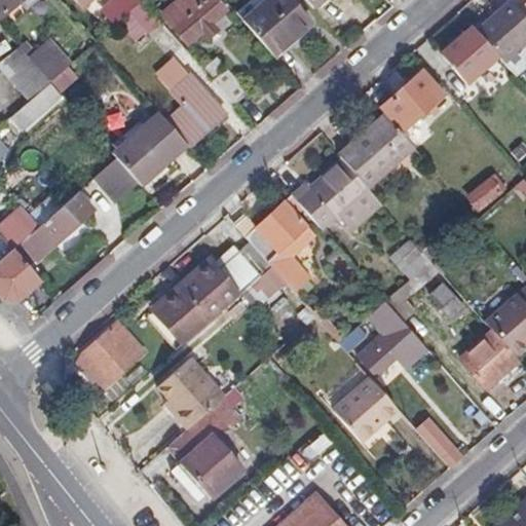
[(0,0),(0,16),(19,0),(0,0)]
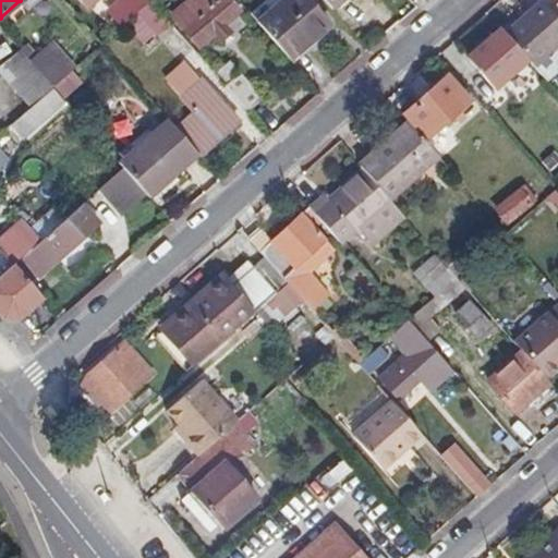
[(147,0),(123,0),(105,17),(114,28),(147,0)]
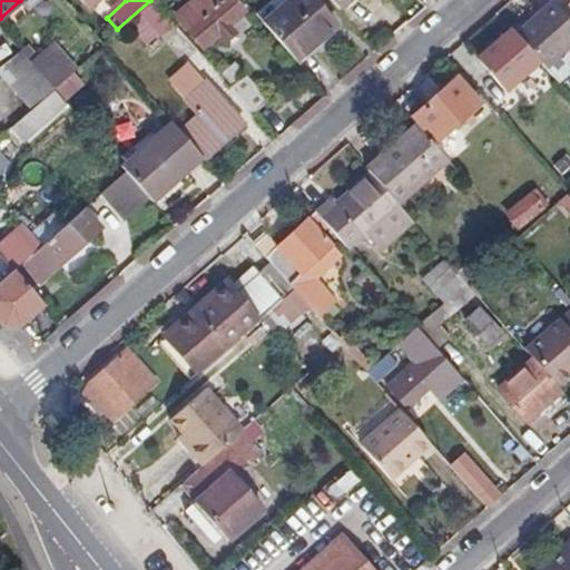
[(155,0),(154,0),(139,12),(159,33),(174,21),(155,0)]
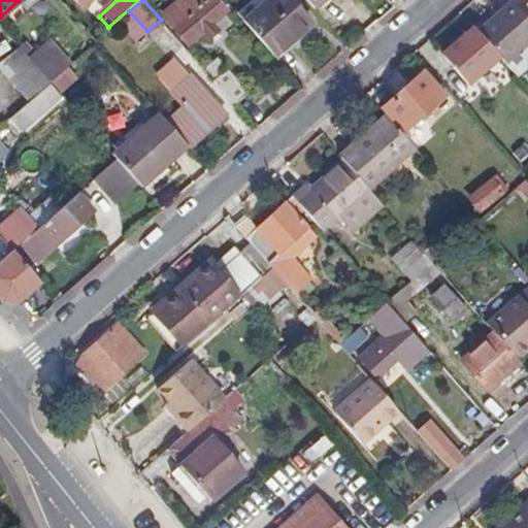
[(175,0),(162,11),(188,41),(200,31),(206,37),(217,29),(210,22),(225,9),(217,0),(175,0)]
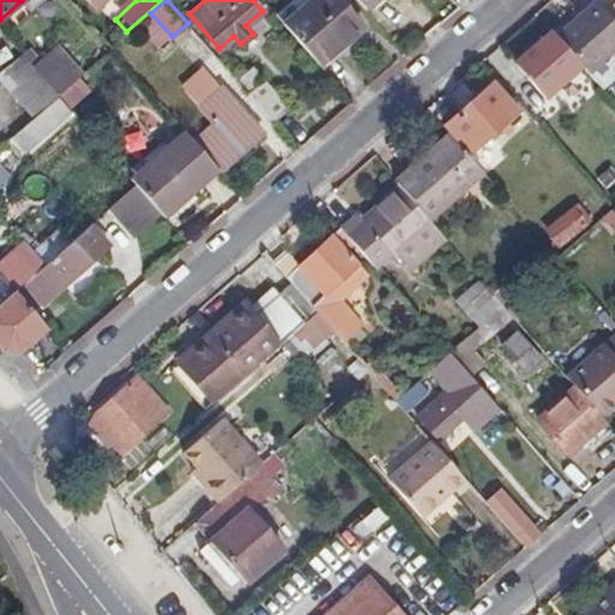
[(340,0),(312,0),(285,24),(322,65),(365,28),(340,0)]
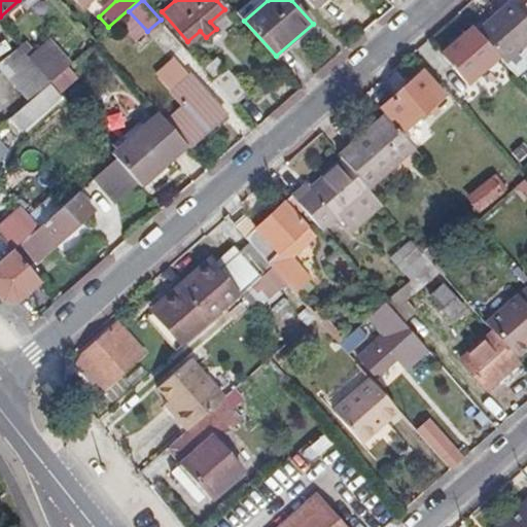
[(501,56),(517,73),(526,64),(526,15),(513,0),(510,0),(478,29),(501,56)]
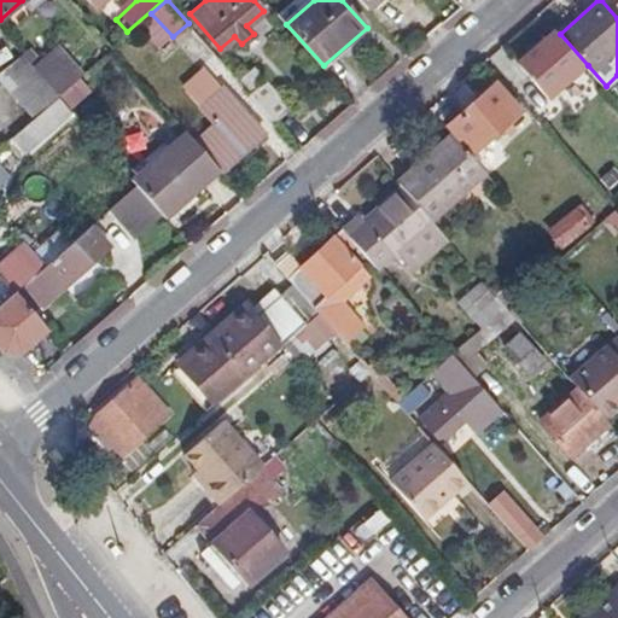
[(164,28),(151,13),(139,24),(152,38),(164,28)]
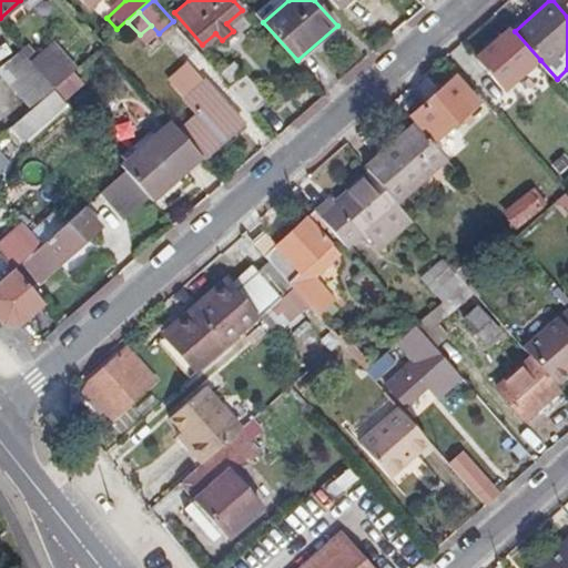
[(515,31),(514,29),(479,60),(507,90),(540,60),(515,31)]
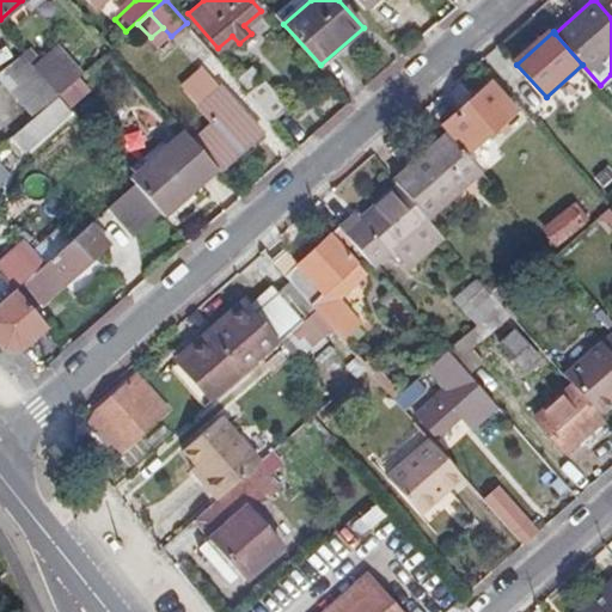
[(40,72),(59,93),(84,71),(59,41),(32,63),(40,72)]
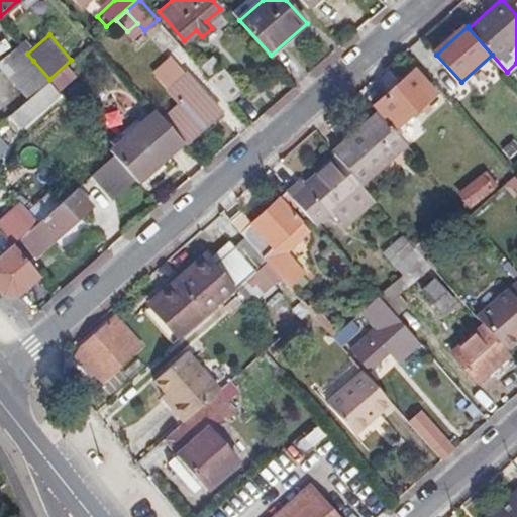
[(0,64),(12,79),(33,61),(27,54),(16,41),(0,55),(0,64)]
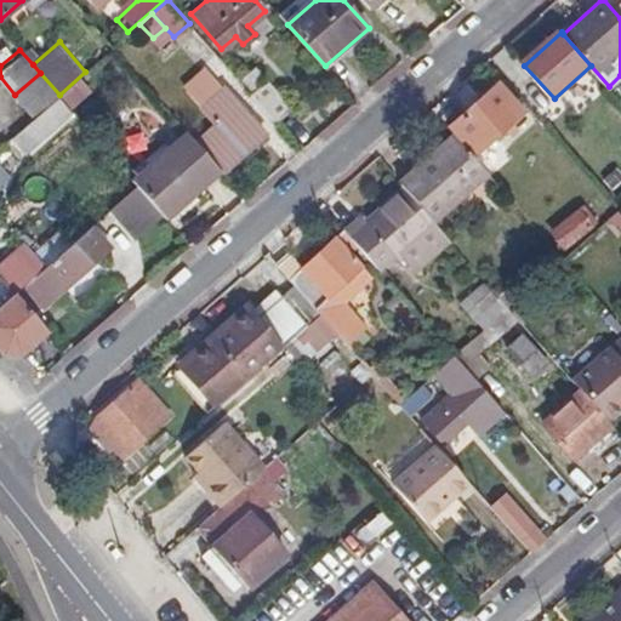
[(252,66),(238,78),(273,119),(289,107),(252,66)]
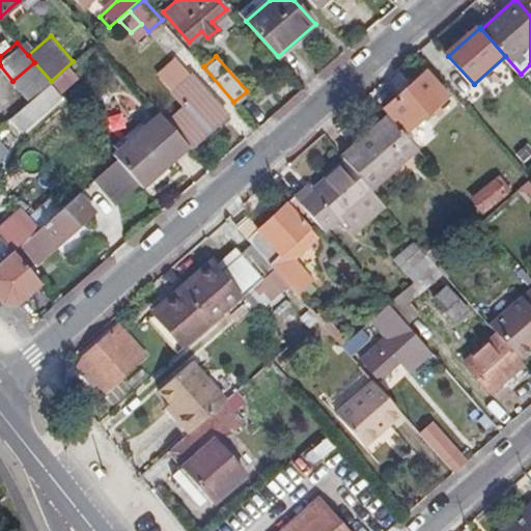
[(29,100),(51,81),(34,62),(12,81),(29,100)]
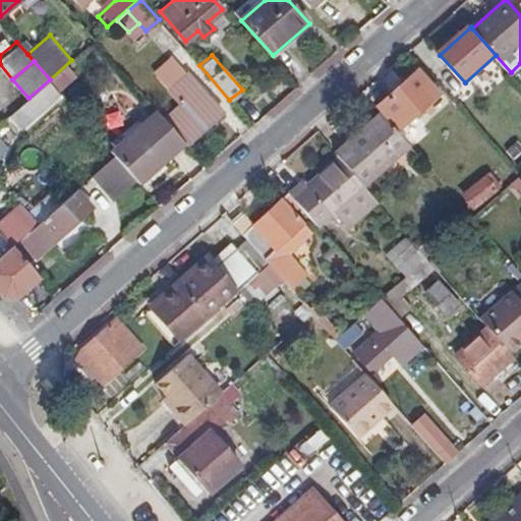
[(419,70),(379,107),(397,128),(439,92),(419,70)]
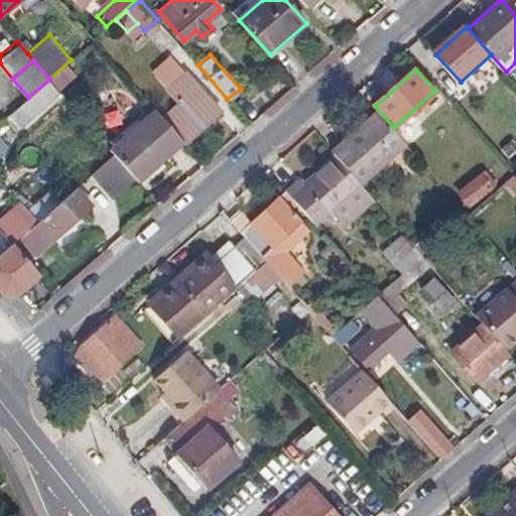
[(201,87),(189,75),(174,88),(186,99),(166,116),(187,140),(223,110),(202,85),(201,87)]
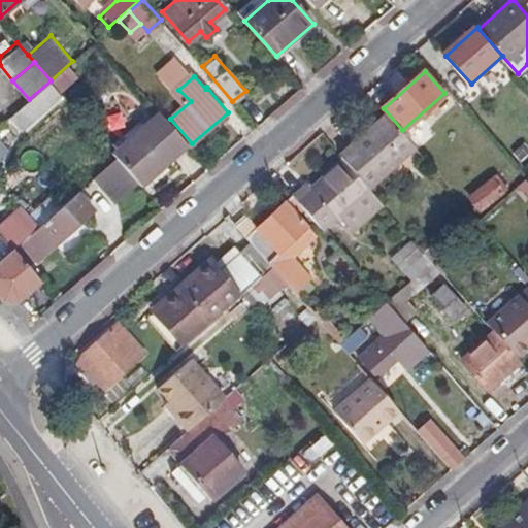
[(60,91),(51,80),(29,99),(11,113),(21,125),(60,91)]
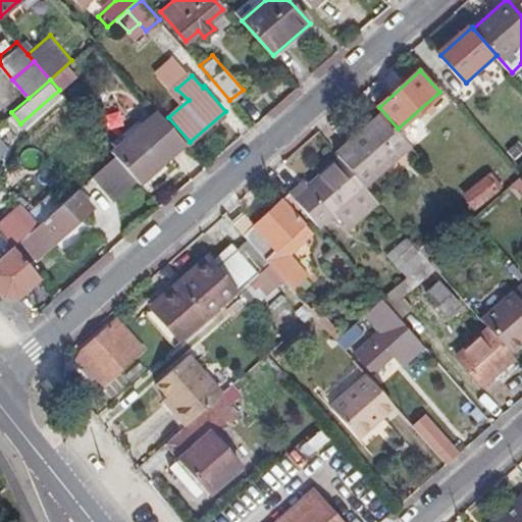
[(398,128),(379,107),(332,148),(341,157),(360,178),(406,138),(398,128)]
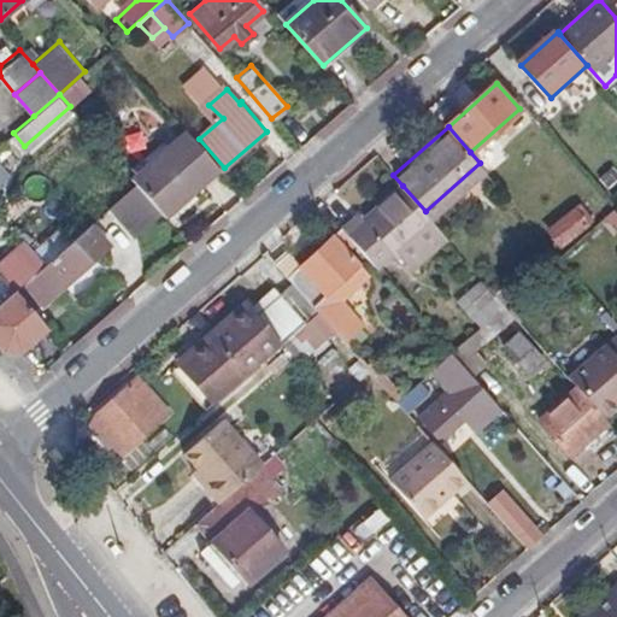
[(222,170),(188,131),(134,180),(136,182),(159,209),(166,217),(222,170)]
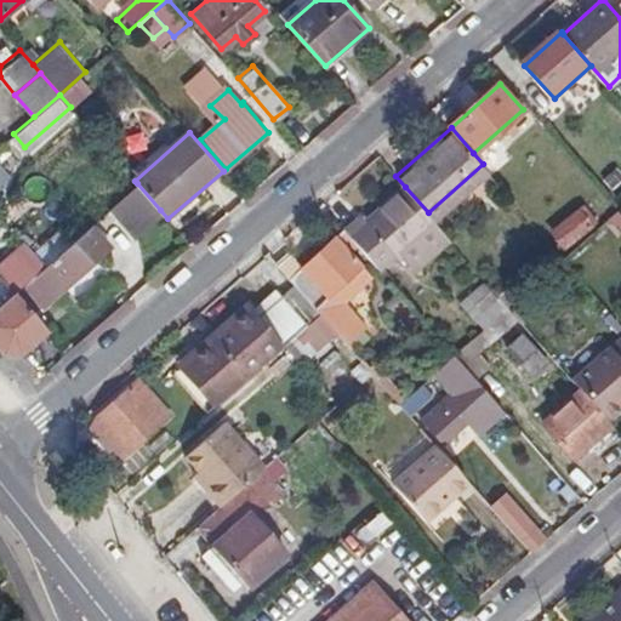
[(160,210),(137,183),(115,204),(137,231),(160,210)]
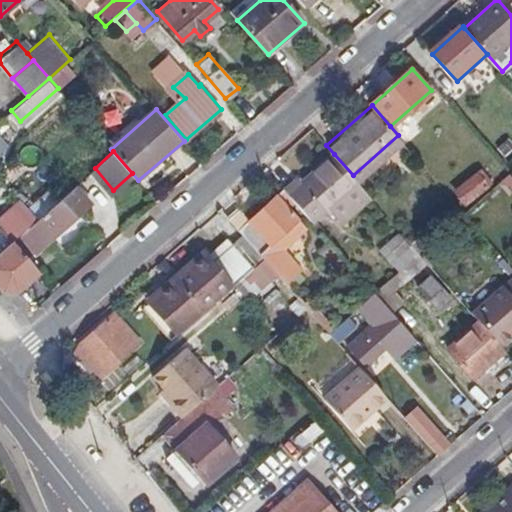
[(299,176),(284,188),(294,200),(310,218),(324,206),(328,210),(335,204),(344,214),(368,193),(353,175),(334,154),(303,181),(299,176)]
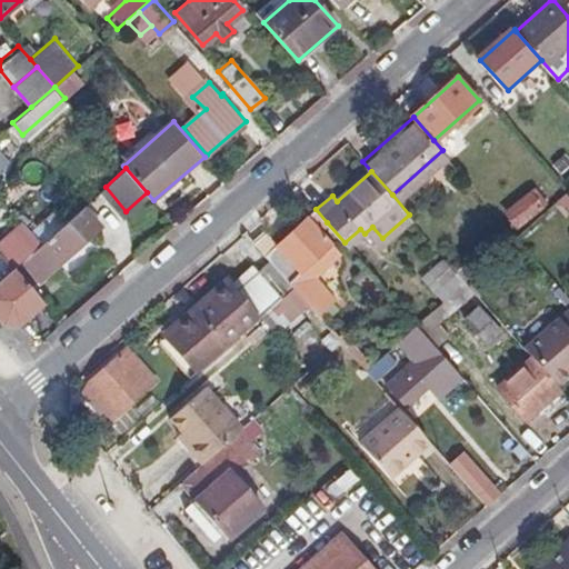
[(520,226),(542,206),(531,190),(508,210),(520,226)]
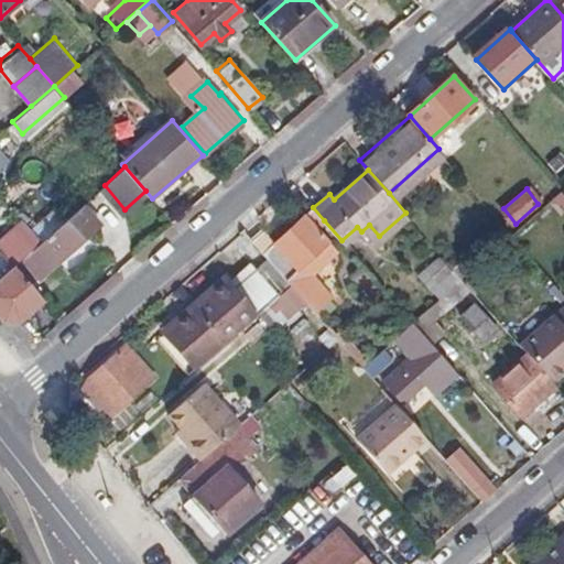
[(101,223),(84,203),(43,238),(13,263),(28,281),(39,273),(41,273),(101,223)]
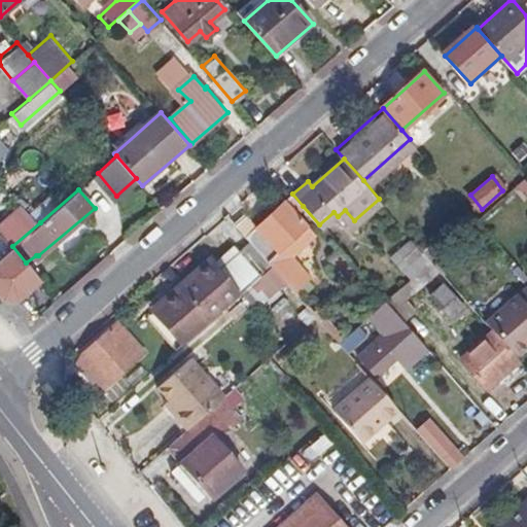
[(303,206),(292,194),(286,200),(296,211),(303,206)]
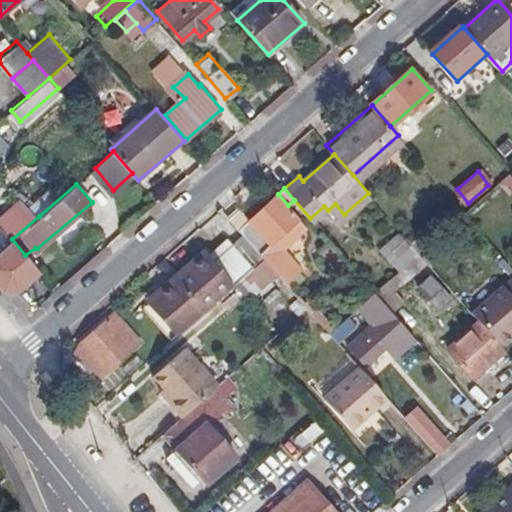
[(242,206),(230,216),(245,234),(266,258),(281,274),(289,283),(302,272),(283,251),(308,228),(288,205),(278,194),(252,217),(242,206)]
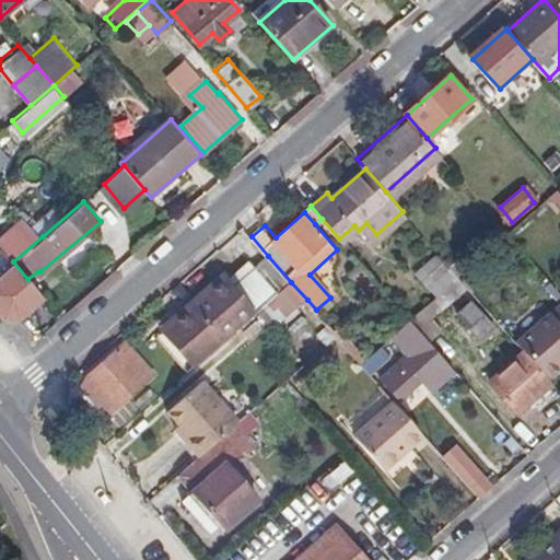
[(0,234),(0,251),(11,264),(13,261),(43,236),(24,214),(0,234)]
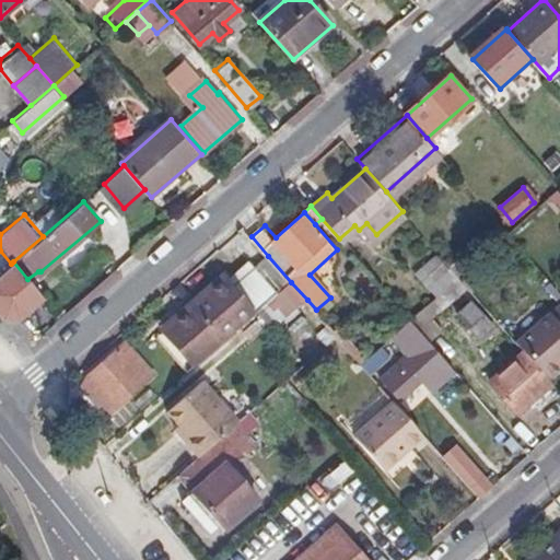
[(446,259),(461,275),(471,266),(473,264),(458,248),(446,259)]
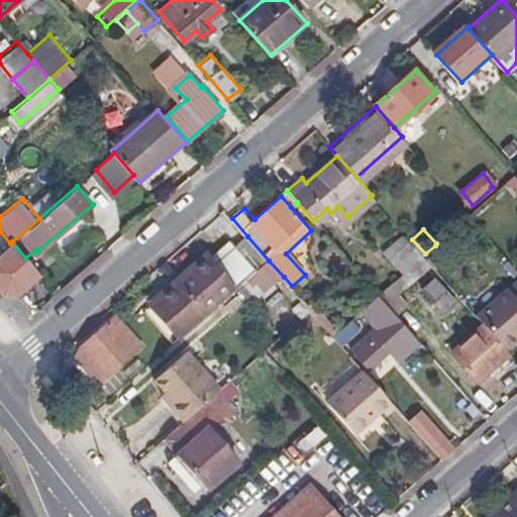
[(393,263),(413,245),(403,234),(384,251),(393,263)]
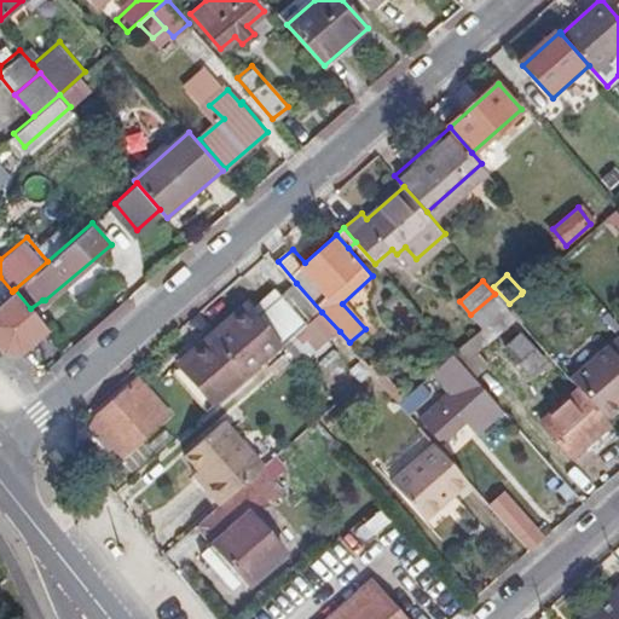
[(285,343),(322,312),(296,283),(282,296),(277,290),(253,311),(283,346),(285,343)]
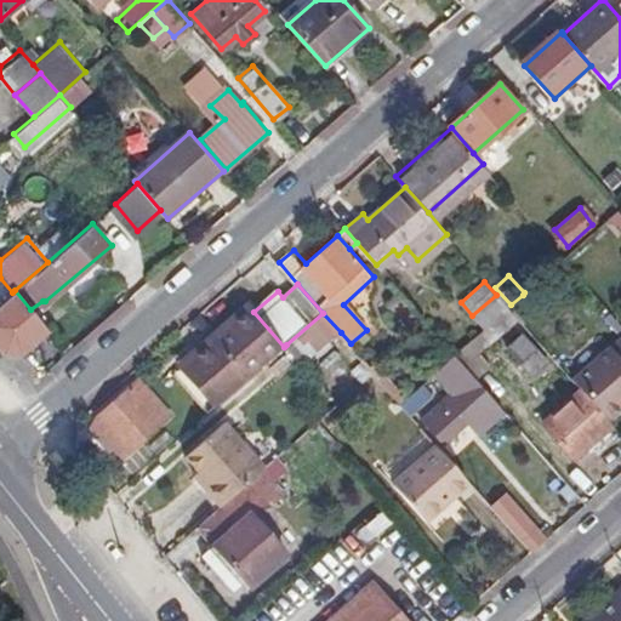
[(415,332),(427,322),(398,288),(386,298),(415,332)]
